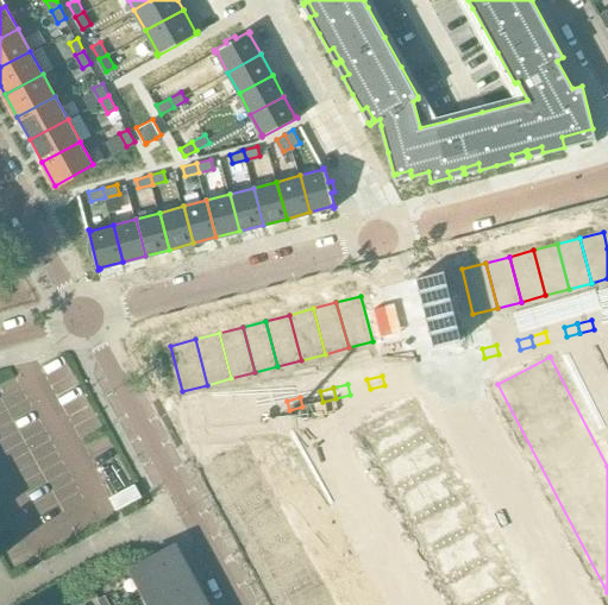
[(524,604),(415,398),(364,426),(458,604),(524,604)]
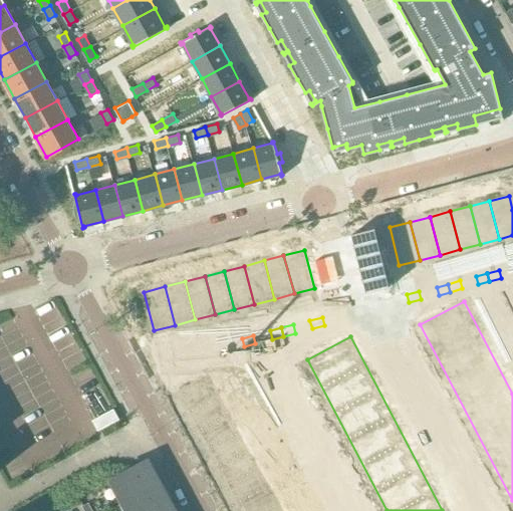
[(242,338),(230,341),(232,349),(244,346),(242,338)]
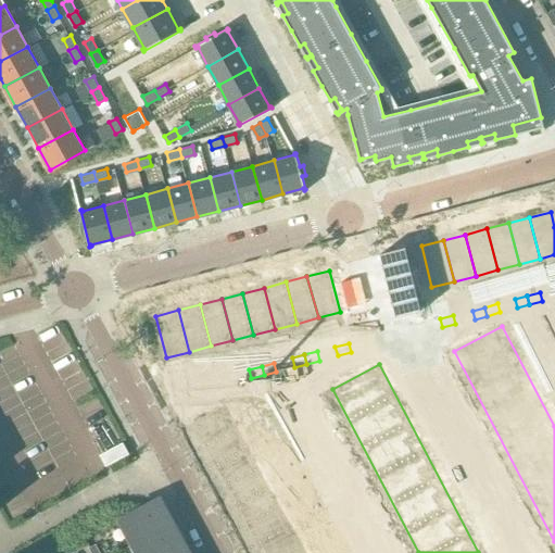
[(231,374),(218,377),(221,386),(234,382),(231,374)]
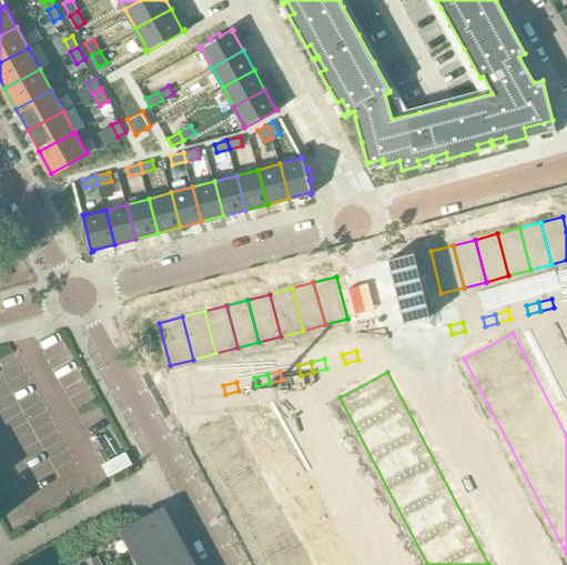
[(223,385),(211,389),(213,399),(225,394),(223,385)]
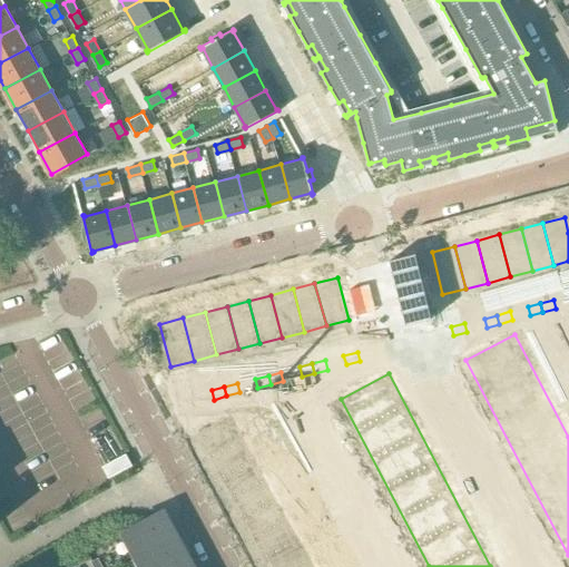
[(193,394),(179,399),(182,408),(195,404),(193,394)]
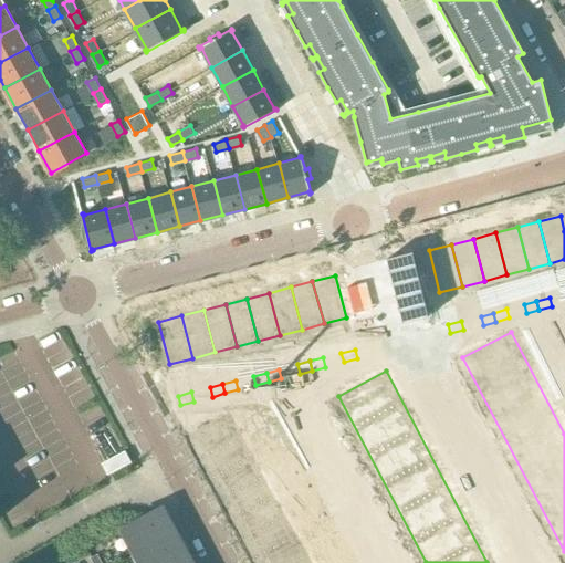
[(271,404),(263,408),(270,419),(278,416),(271,404)]
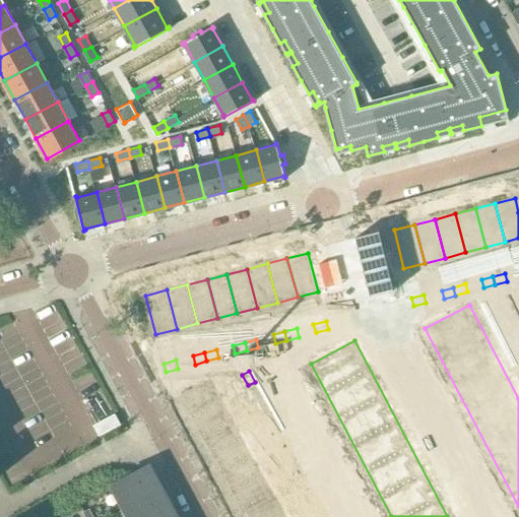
[(210,381),(175,399),(185,418),(220,400),(210,381)]
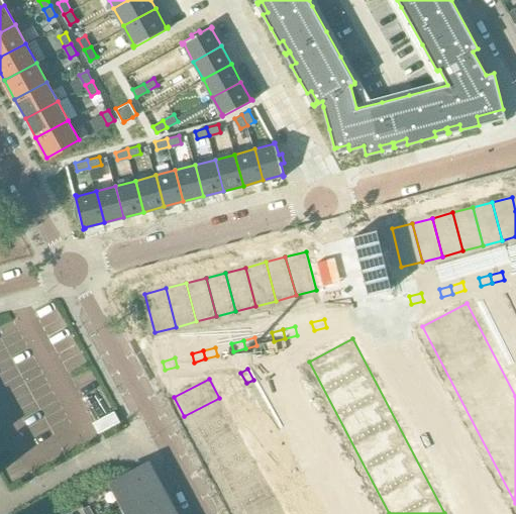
[(253,380),(246,383),(251,394),(259,390),(253,380)]
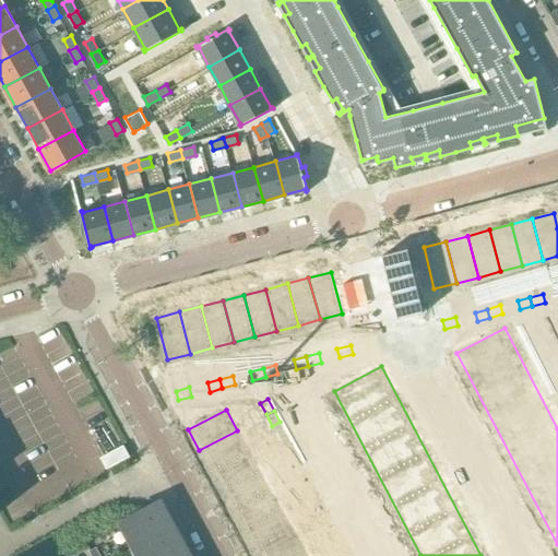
[(237,430),(199,450),(210,470),(248,450),(237,430)]
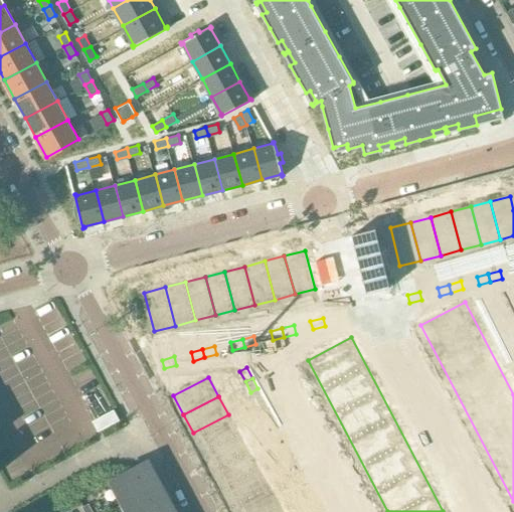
[(266,403),(259,407),(265,417),(272,414),(266,403)]
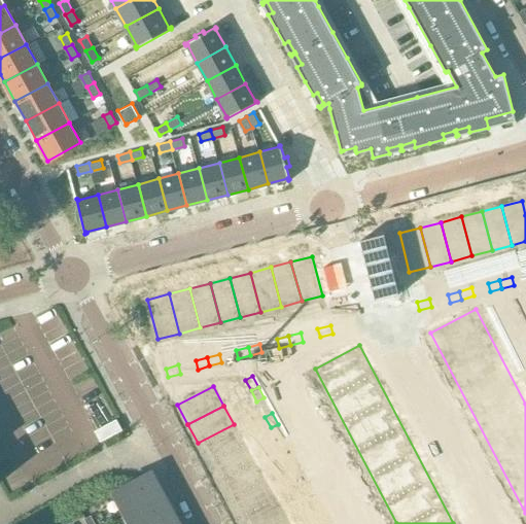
[(234,424),(198,443),(208,461),(244,443),(234,424)]
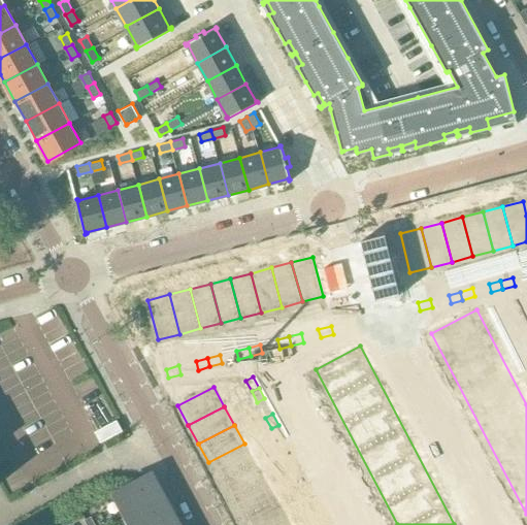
[(278,425),(271,428),(276,439),(284,435),(278,425)]
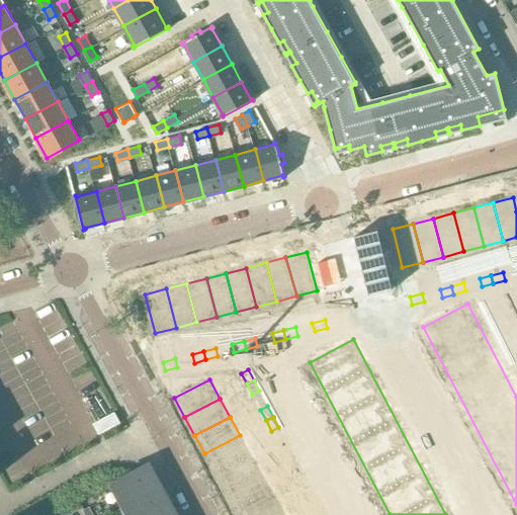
[(240,435),(204,453),(213,471),(249,453),(240,435)]
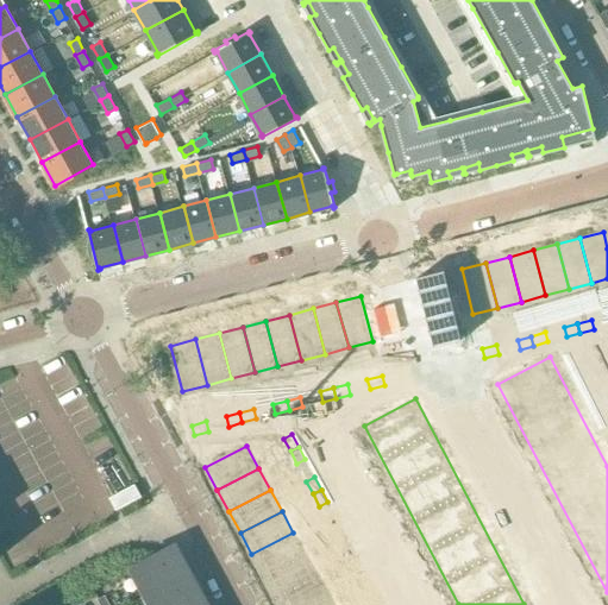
[(337,520),(328,524),(336,536),(344,533),(337,520)]
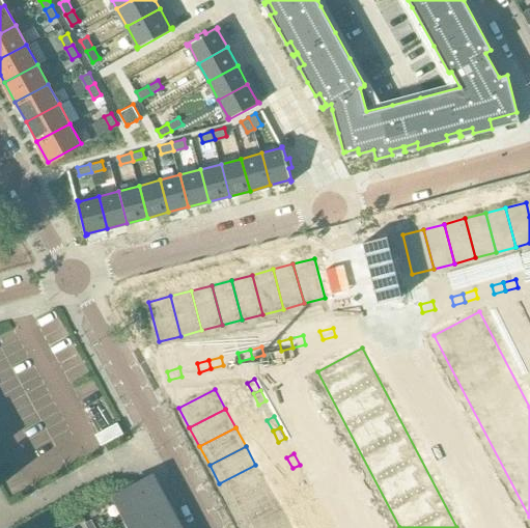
[(255,465),(219,483),(229,502),(266,482),(255,465)]
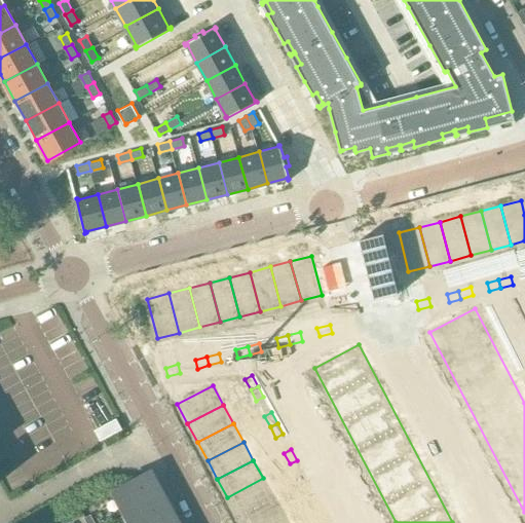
[(297,460),(290,463),(295,475),(302,471),(297,460)]
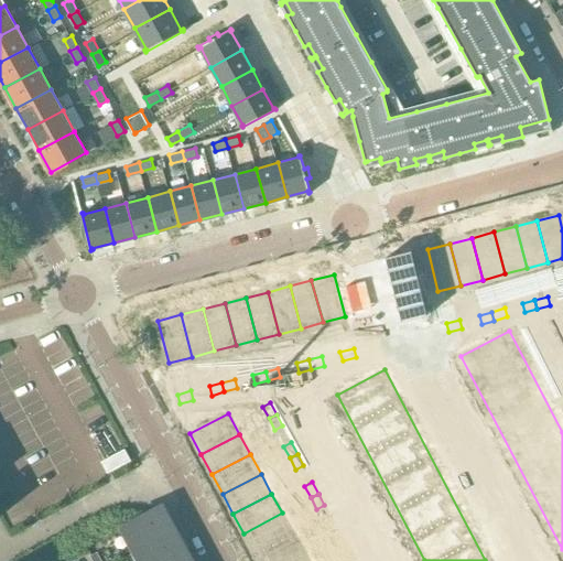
[(132,547),(173,525),(165,510),(162,513),(159,505),(121,526),(132,547)]
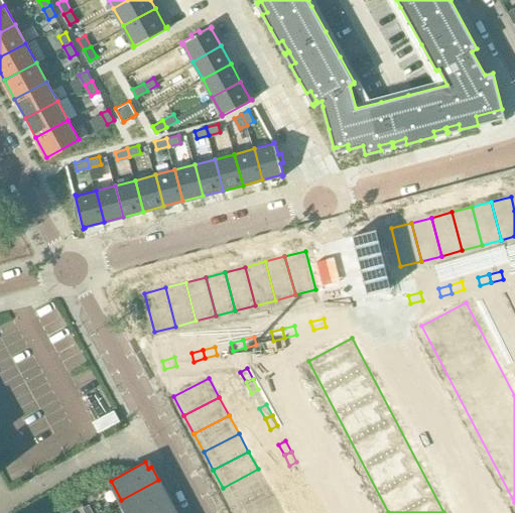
[(258,469),(223,488),(233,506),(267,487),(258,469)]
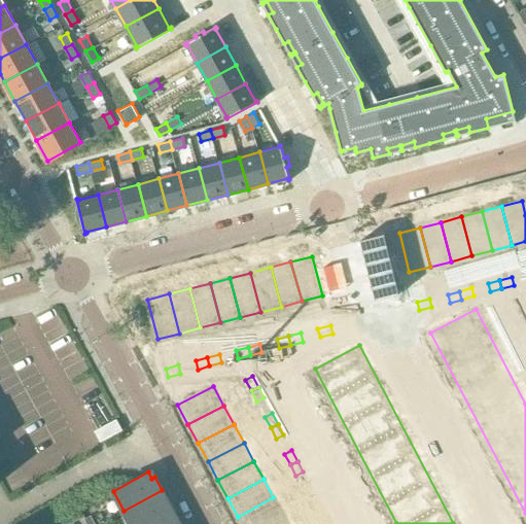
[(311,487),(304,491),(310,502),(317,498),(311,487)]
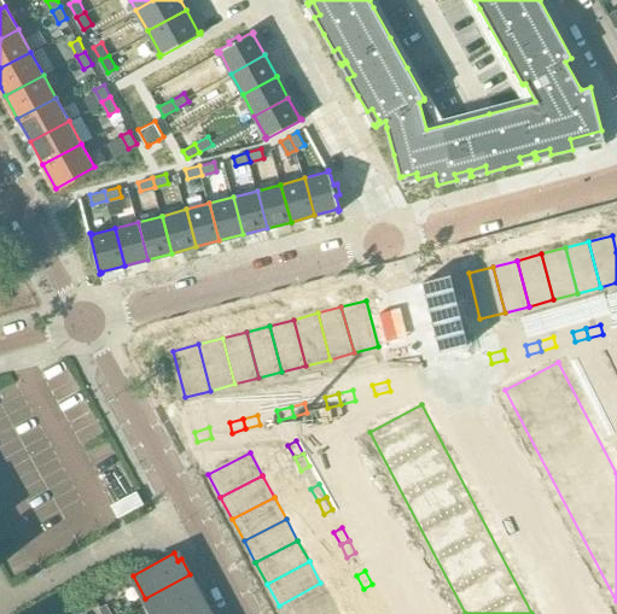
[(198,590),(190,574),(145,598),(146,601),(146,600),(153,613),(168,613),(198,598),(195,592),(198,590)]
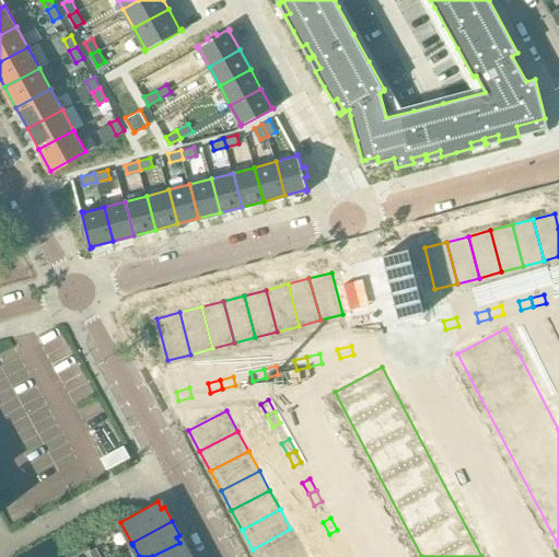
[(290,529),(253,549),(256,556),(284,556),(301,548),(290,529)]
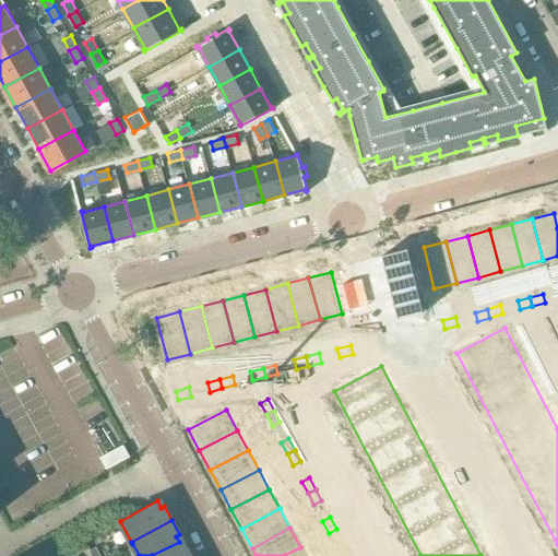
[(336,529),(329,533),(334,544),(342,541),(336,529)]
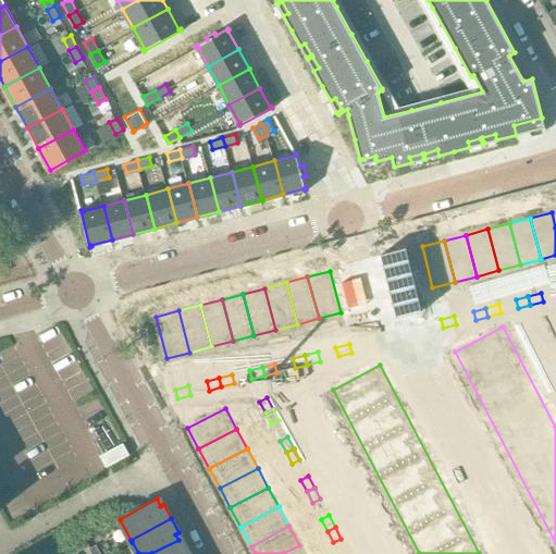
[(189,553),(184,543),(182,545),(178,540),(151,553),(189,553)]
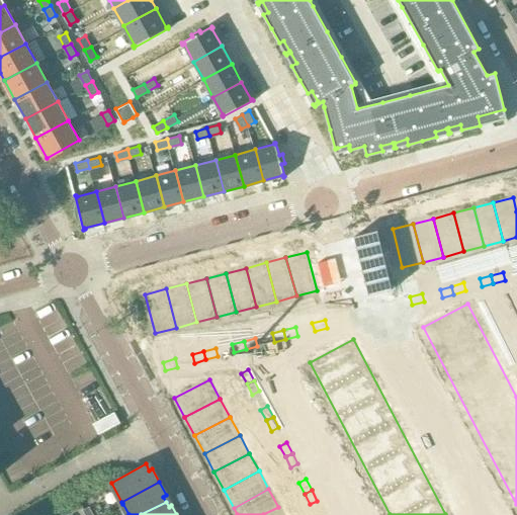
[(83,509),(86,514),(94,514),(89,505),(83,509)]
